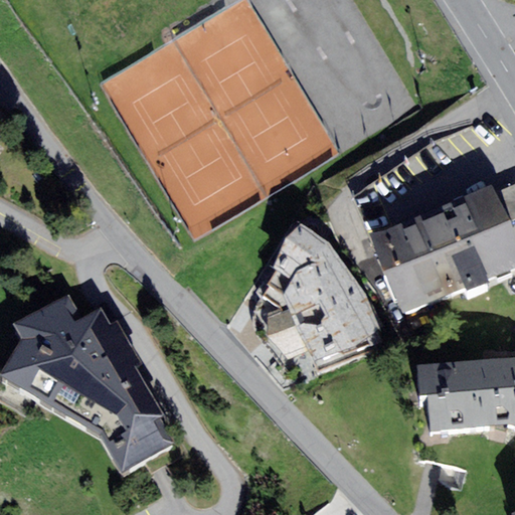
[(0,143),(13,118),(0,111),(0,143)]
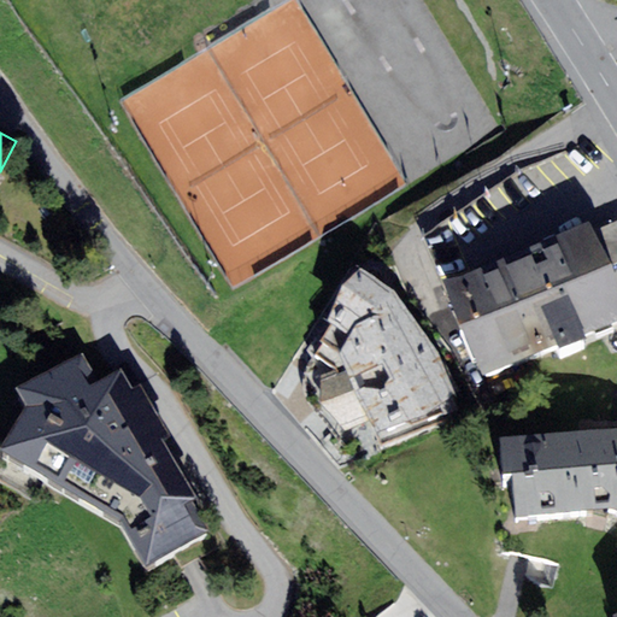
[(445,281),(485,375),(558,345),(560,352),(588,340),(586,333),(616,319),(616,286),(610,269),(594,230),(589,221),(445,281)]
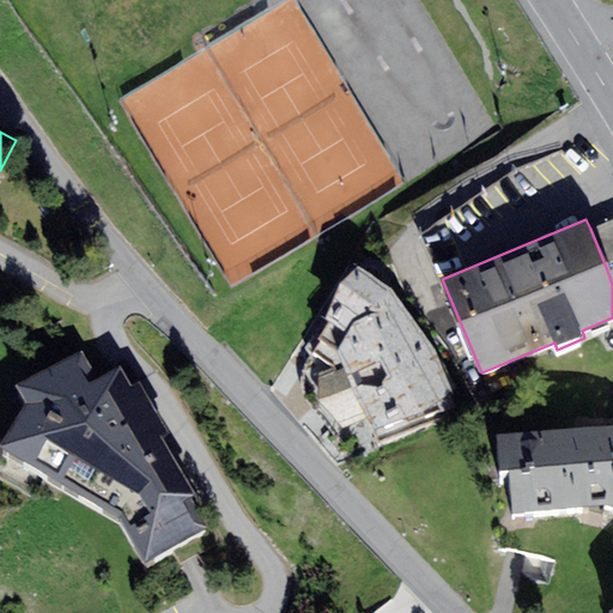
[(612,219),(590,229),(606,267),(612,263),(612,219)]
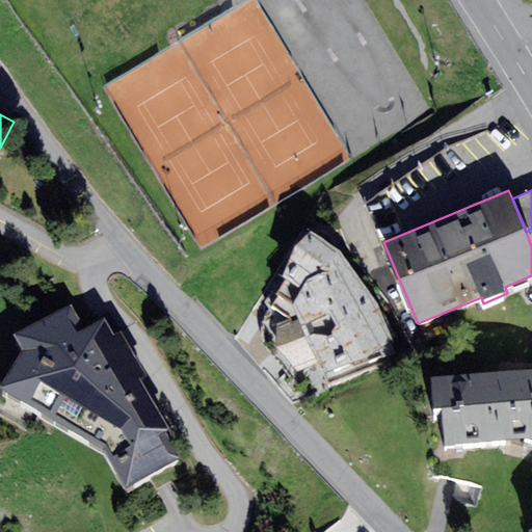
[(330,383),(399,357),(376,300),(341,249),(308,230),(275,289),(294,303),(298,315),(276,324),(276,347),(298,372),(320,364),(330,383)]
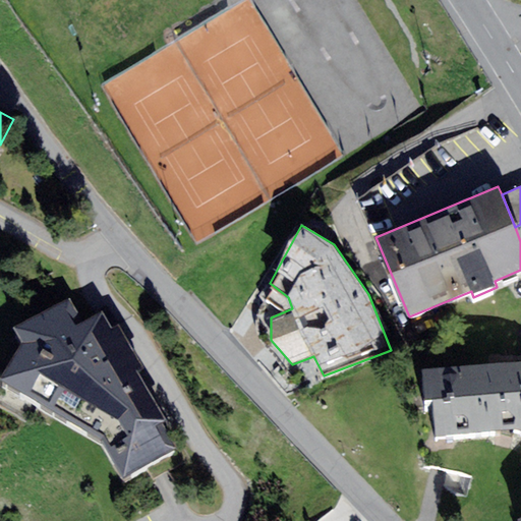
[(125,483),(181,455),(165,429),(170,427),(140,378),(146,374),(120,331),(113,335),(105,319),(84,328),(72,305),(15,334),(23,351),(2,388),(105,447),(125,483)]
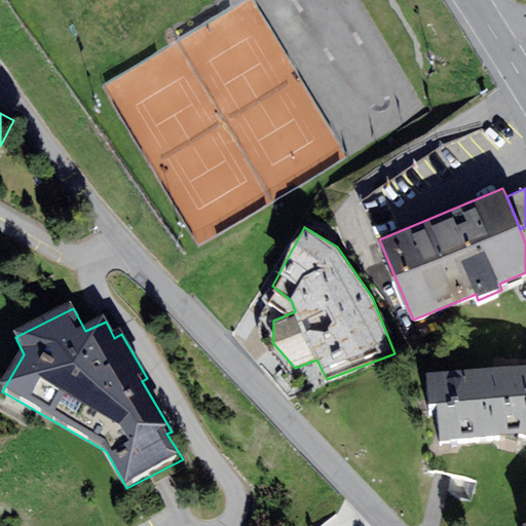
[(525,369),(517,370),(522,439),(525,440),(525,369)]
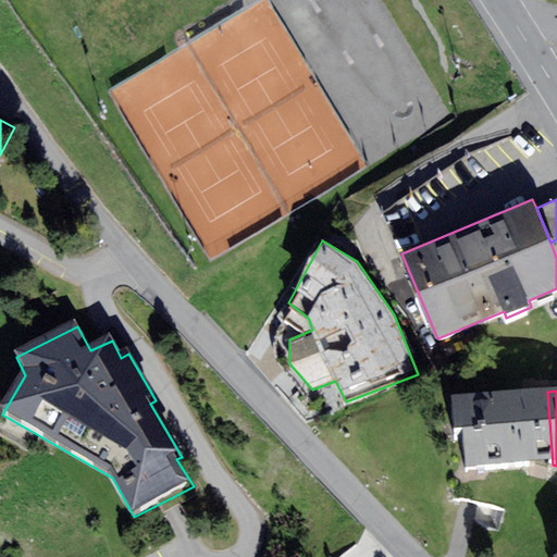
[(465,471),(553,465),(547,392),(449,398),(453,432),(461,432),(465,471)]
